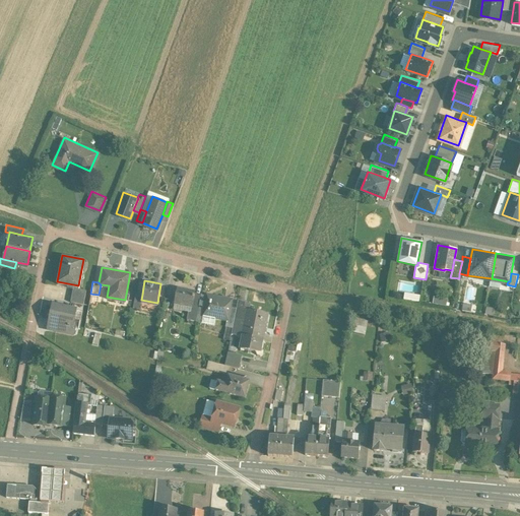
[(78,285),(73,284),(70,300),(83,302),(85,288),(78,287),(78,285)]
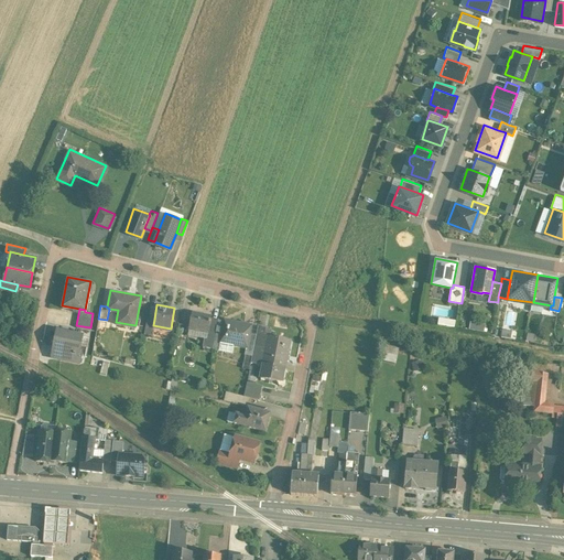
[(212,315),(192,311),(190,326),(208,330),(210,316),(212,315)]
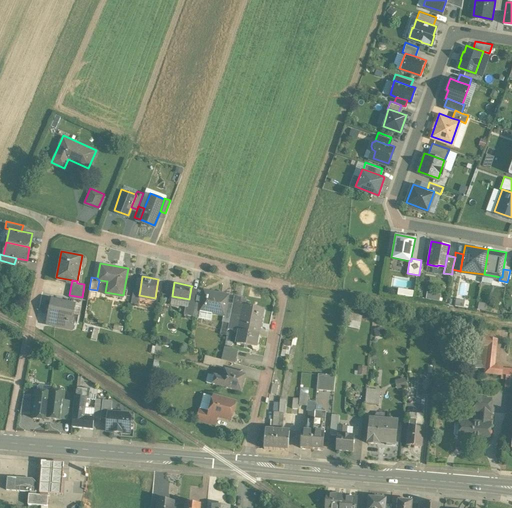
[(140,290),(133,289),(131,301),(138,303),(139,295),(140,290)]
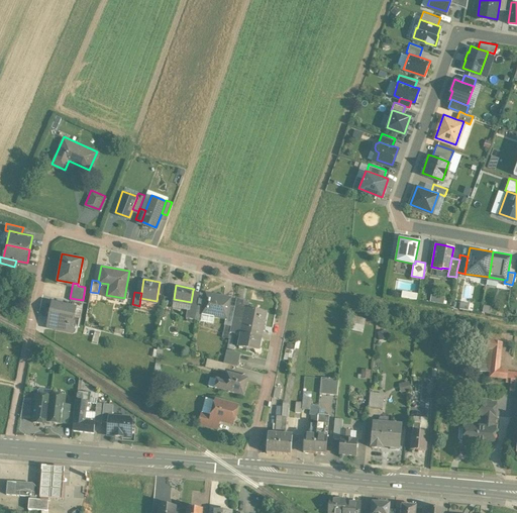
[(230,296),(206,292),(206,294),(199,293),(195,317),(201,319),(202,313),(203,310),(213,312),(213,314),(226,316),(228,304),(230,296)]
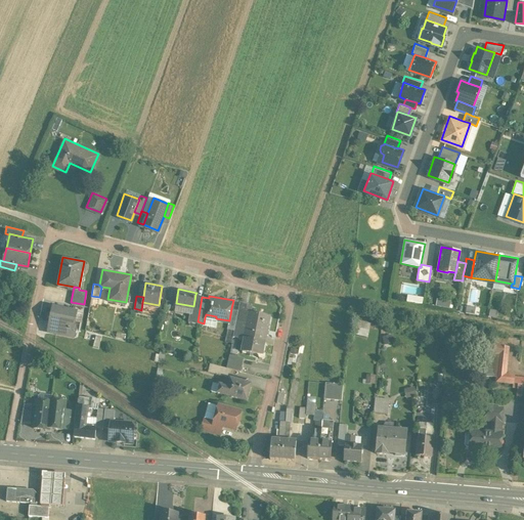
[(269,314),(250,310),(251,304),(243,302),(238,319),(248,321),(245,337),(261,341),(264,328),(266,329),(269,314)]
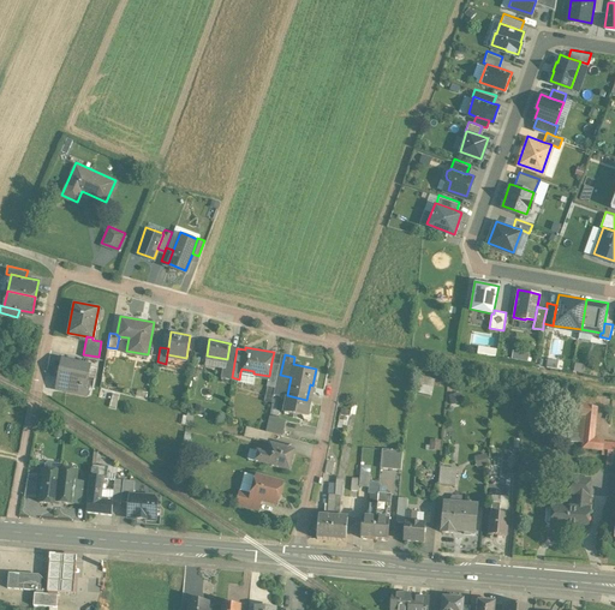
[(90,363),(63,358),(59,378),(66,381),(66,380),(85,384),(85,383),(90,363)]
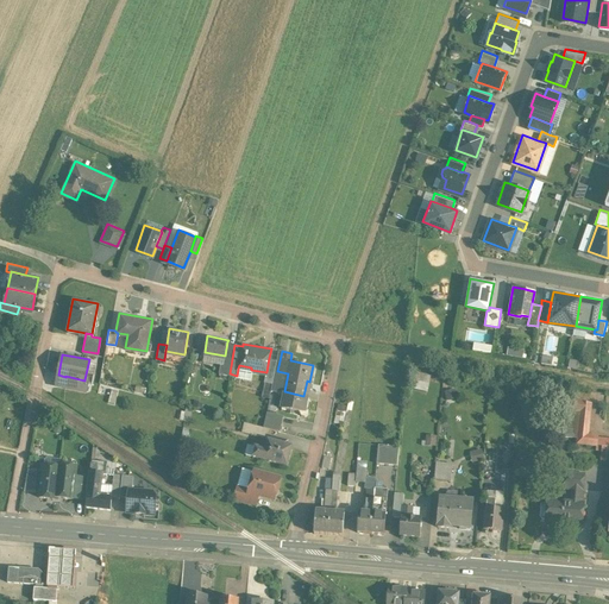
[(267,372),(267,373),(265,373),(264,381),(271,382),(276,359),(269,358),(267,372)]
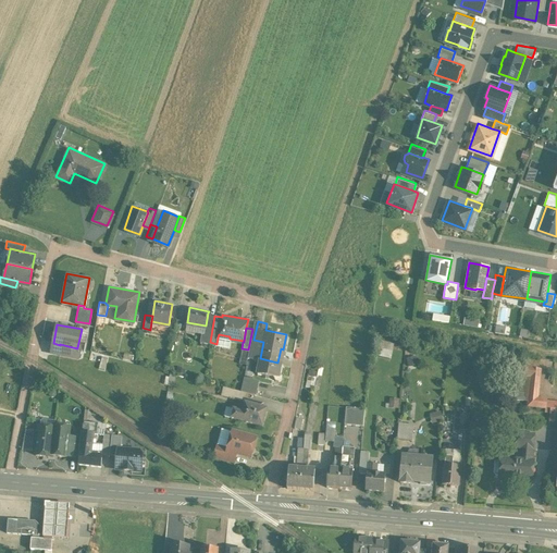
[(77,348),(60,344),(60,345),(58,353),(78,357),(81,348),(77,347),(77,348)]
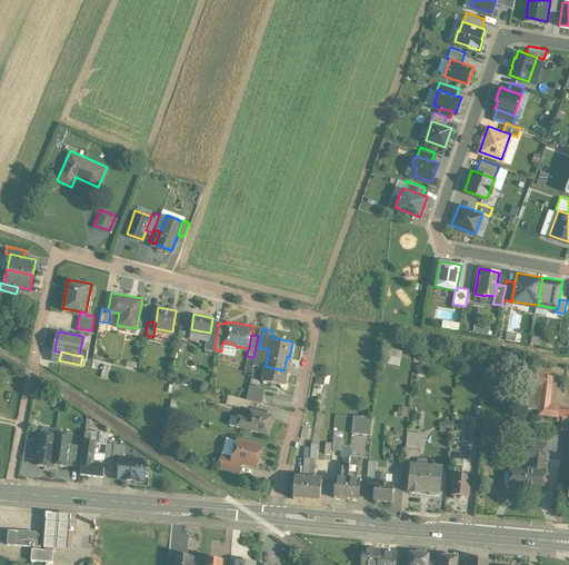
[(283,370),(266,366),(262,379),(279,383),(279,384),(281,387),(285,388),(288,386),(288,383),(285,379),(286,370),(283,370)]
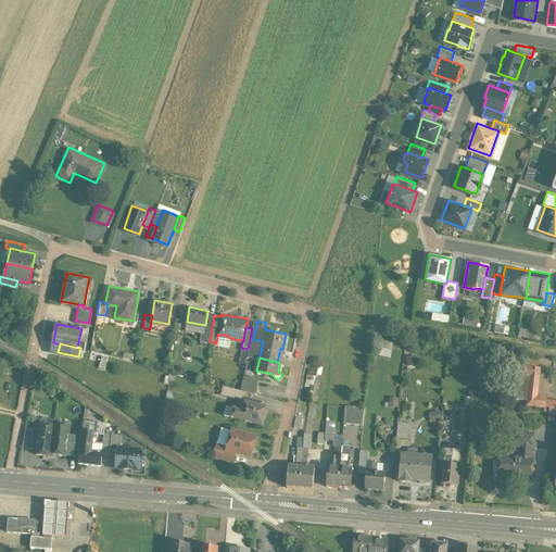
[(539,366),(531,365),(529,377),(536,378),(539,366)]
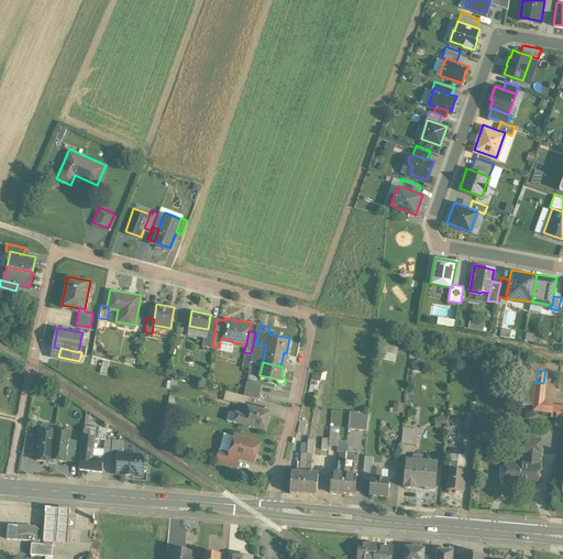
[(261,382),(246,380),(243,393),(246,394),(257,397),(261,382)]
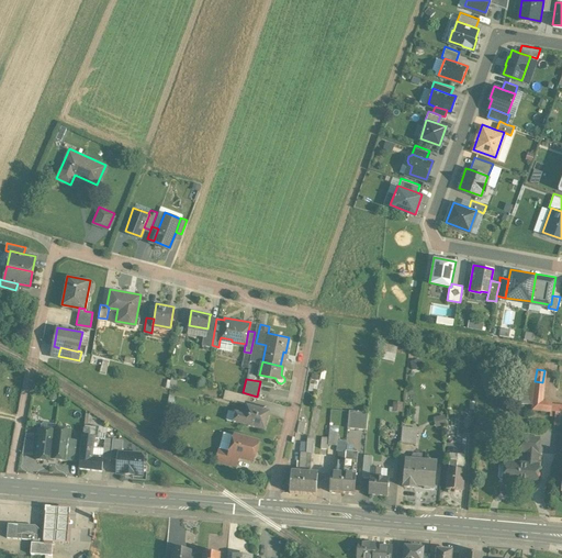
[(542,382),(535,381),(532,408),(550,410),(551,402),(541,401),(542,382)]
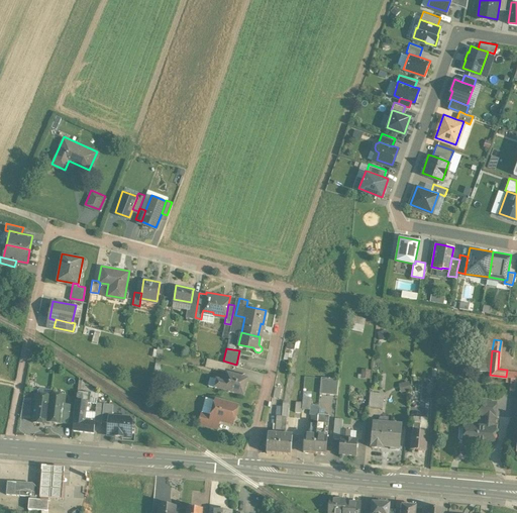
[(214,358),(208,356),(206,365),(212,367),(214,358)]
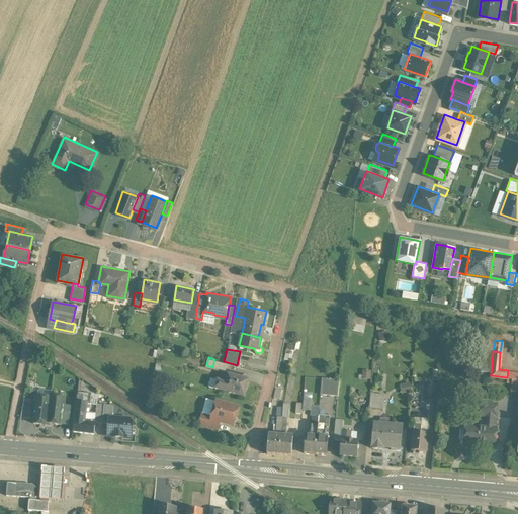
[(224,361),(214,359),(212,367),(225,370),(227,362),(224,361)]
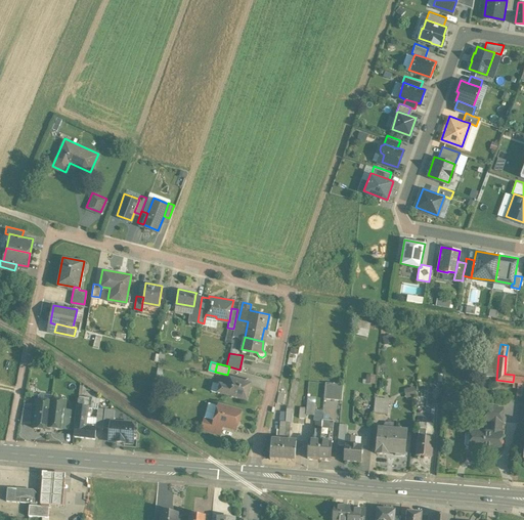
[(246,378),(231,374),(228,385),(226,393),(247,399),(251,383),(245,381),(246,378)]
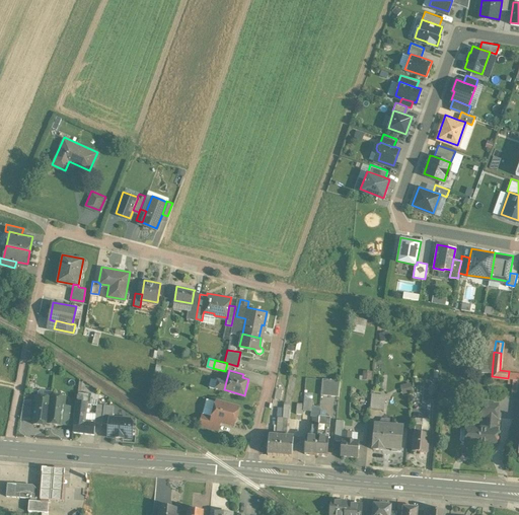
[(379,375),(371,374),(370,383),(378,384),(379,375)]
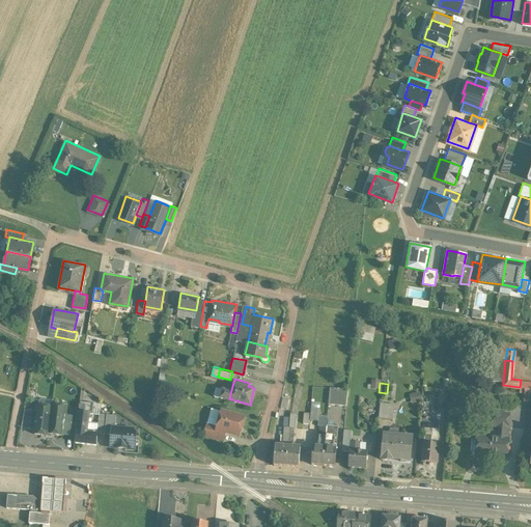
[(347,387),(330,385),(328,401),(345,404),(347,387)]
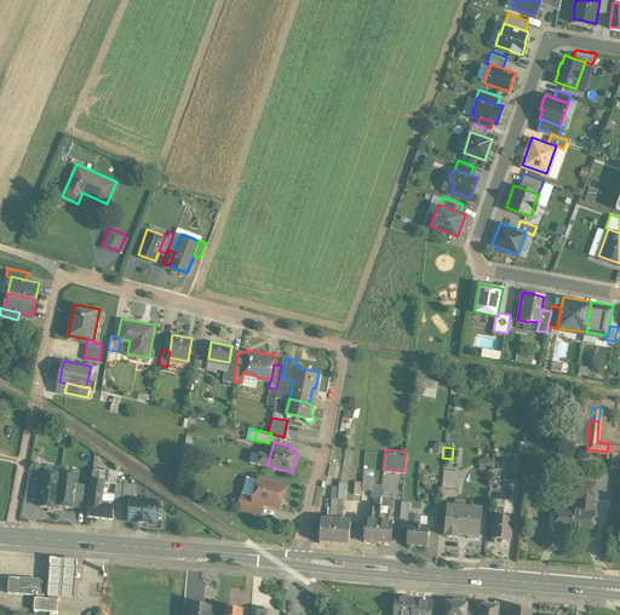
[(264,454),(252,450),(250,460),(262,464),(264,454)]
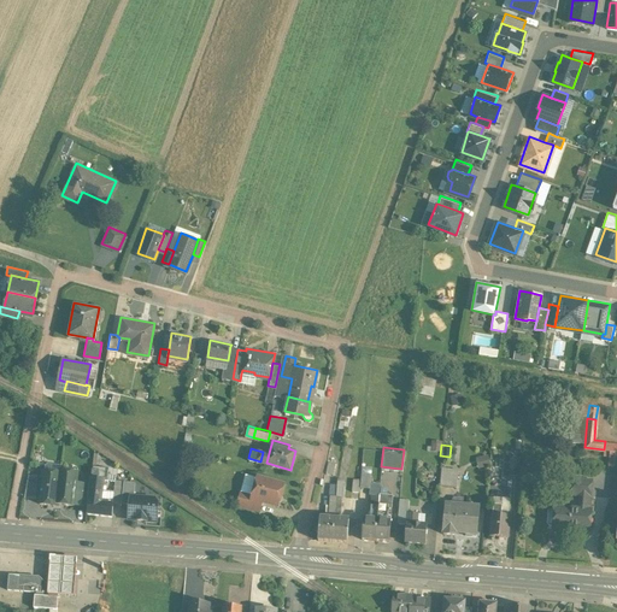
[(518,452),(510,451),(507,471),(517,472),(518,452)]
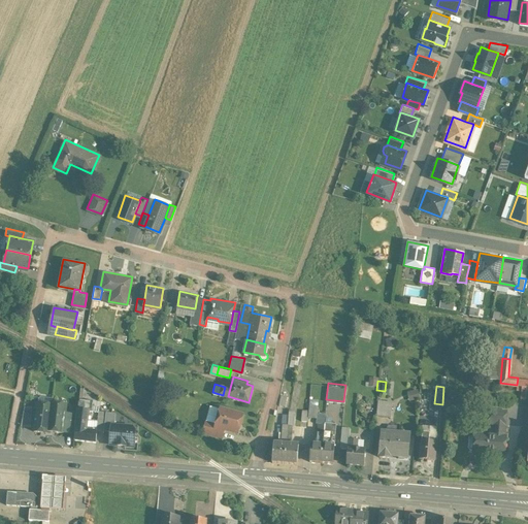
[(287,394),(281,393),(278,403),(285,404),(287,394)]
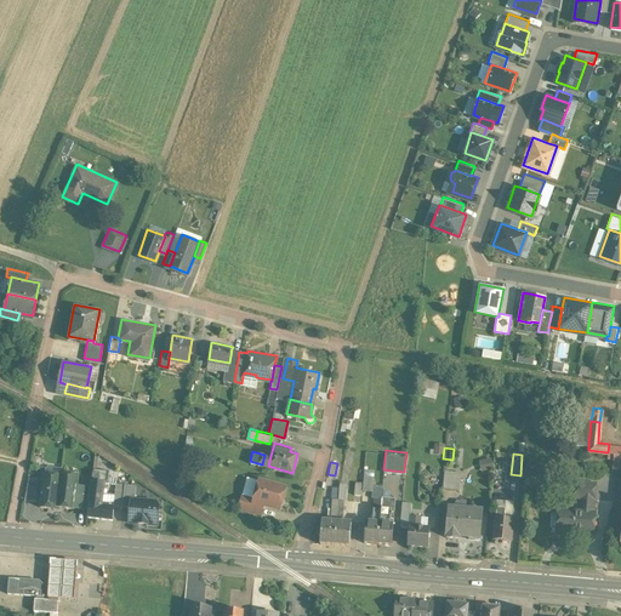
[(109,469),(92,467),(91,479),(104,480),(108,480),(109,469)]
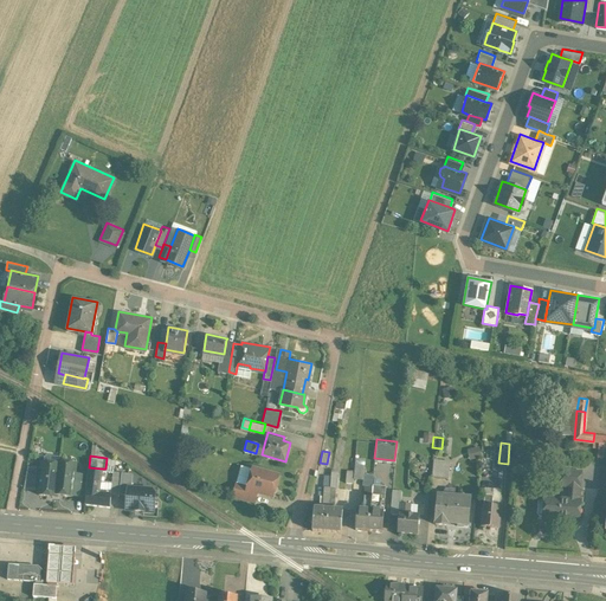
[(450,458),(433,457),(432,475),(449,476),(450,458)]
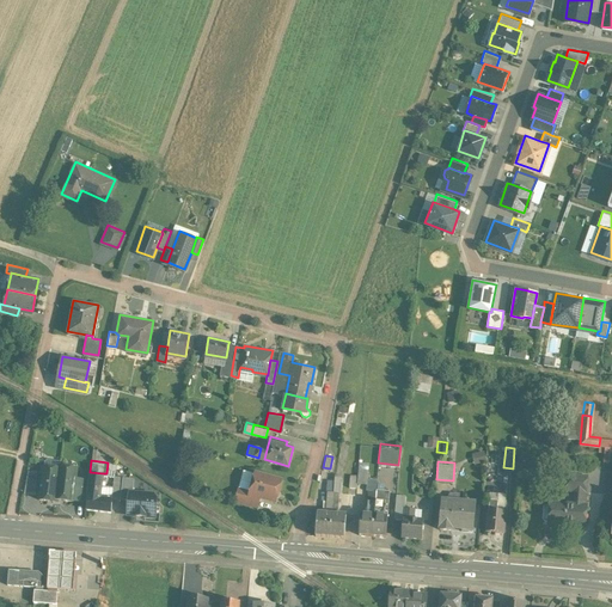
[(59,466),(43,465),(42,471),(40,492),(40,497),(55,500),(60,464),(59,466)]
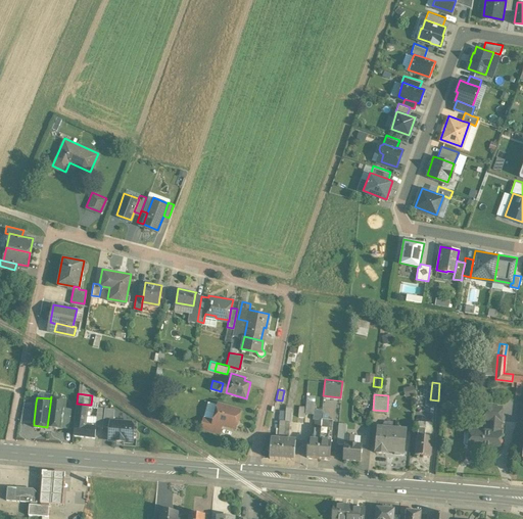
[(65,398),(51,396),(47,427),(48,427),(48,425),(62,426),(64,408),(65,398)]
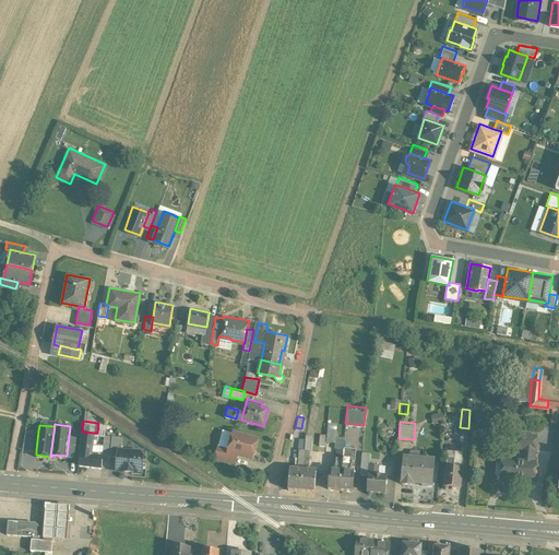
[(336,427),(326,427),(325,440),(334,440),(336,427)]
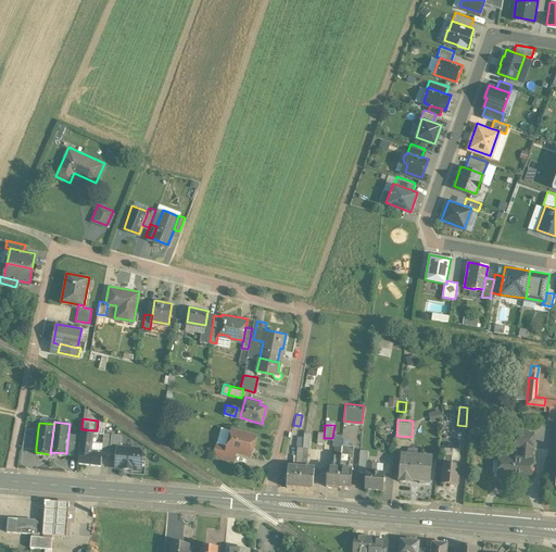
[(38,428),(26,427),(23,447),(36,448),(38,428)]
